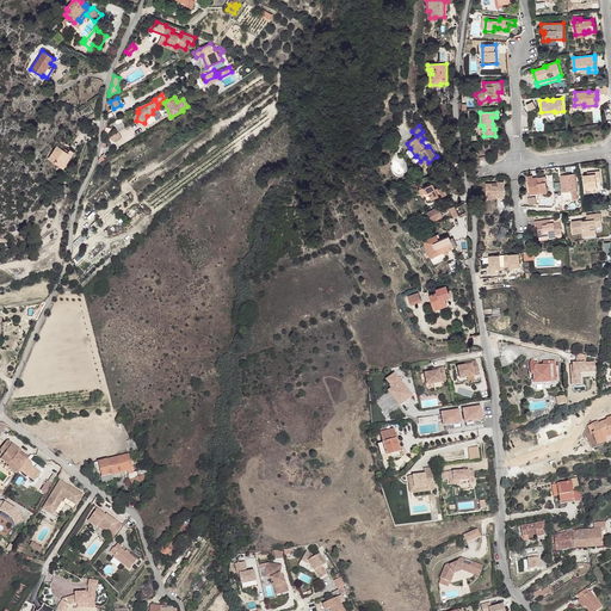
[(69,159),(66,156),(69,150),(62,147),(62,148),(57,144),(48,159),(63,170),(69,159)]
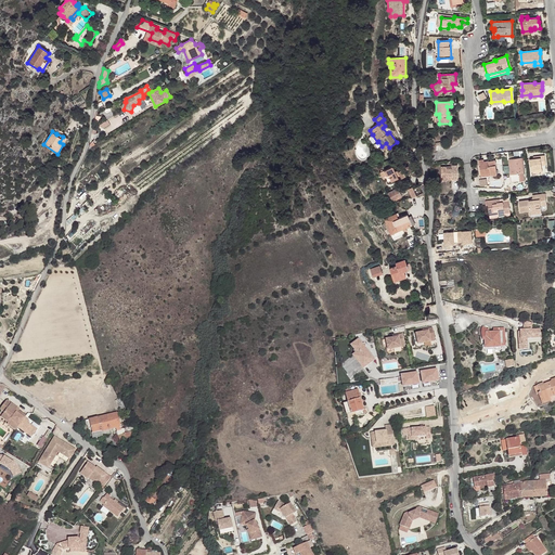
[(530,159),(531,170),(542,168),(542,165),(546,165),(545,155),(536,156),(536,158),(533,158),(530,159)]
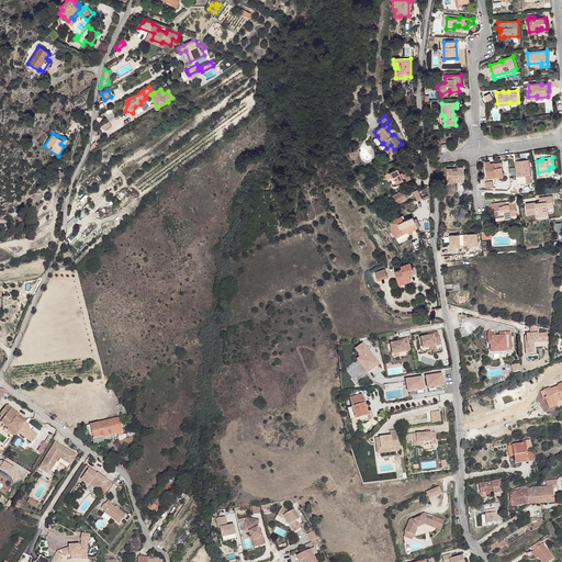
[(516,161),(517,177),(526,176),(527,183),(531,183),(528,160),(516,161)]
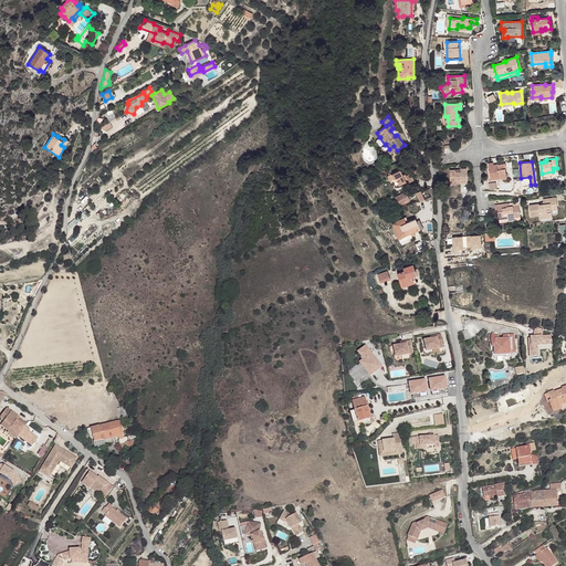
[(488,164),(490,177),(501,176),(501,178),(507,177),(505,164),(499,165),(499,166),(494,167),(494,165),(493,163),(488,164)]
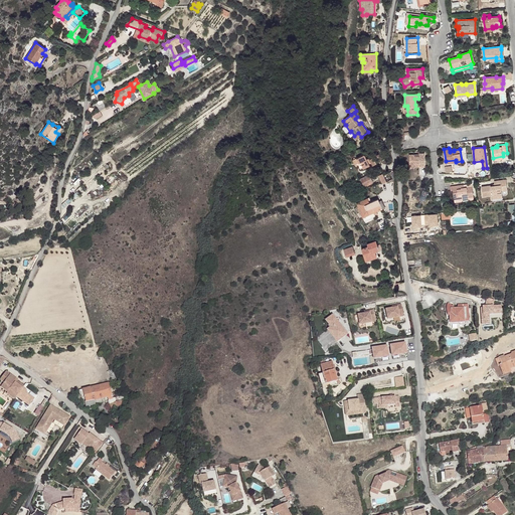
[(409,155),(409,165),(419,165),(424,165),(424,153),(418,153),(418,155),(418,156),(414,156),(414,155),(409,155)]
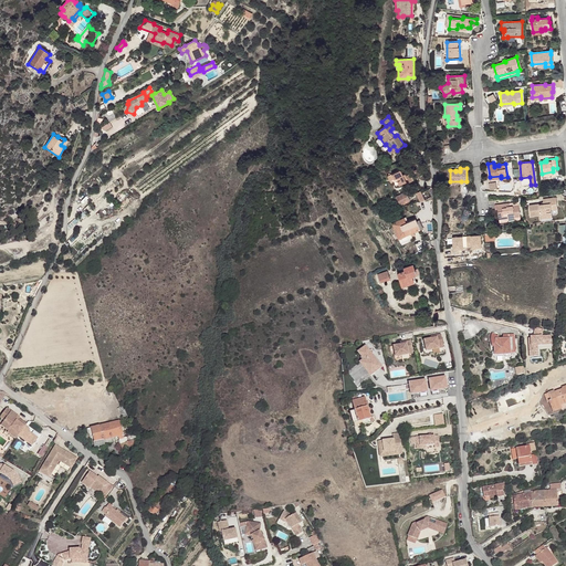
[(400,170),(391,175),(394,179),(396,182),(397,181),(399,185),(406,181),(406,180),(408,179),(409,182),(413,180),(410,173),(411,173),(409,169),(407,170),(404,171),(405,174),(402,175),(400,170)]
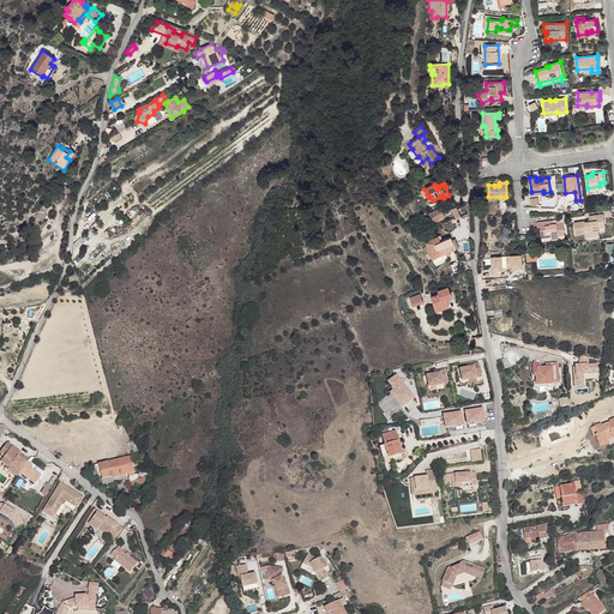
[(440,208),(429,214),(434,223),(445,217),(440,208)]
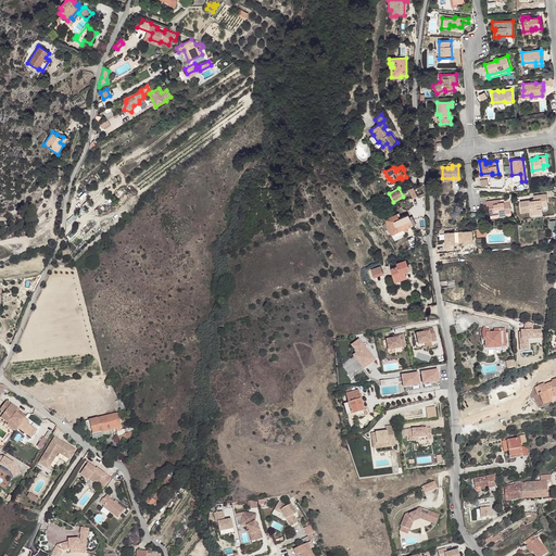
[(519,202),(521,211),(527,210),(531,209),(531,211),(531,214),(538,214),(538,210),(542,209),(542,206),(542,204),(544,204),(544,201),(546,201),(546,194),(533,196),(533,199),(534,201),(530,201),(530,200),(519,202)]
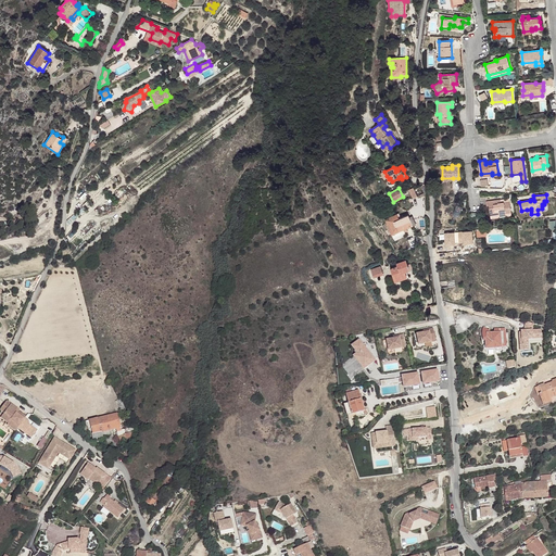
[(494,212),(495,215),(500,215),(506,214),(506,213),(512,212),(509,202),(501,203),(501,200),(487,201),(487,205),(489,205),(491,205),(491,207),(490,209),(490,213),(494,212)]
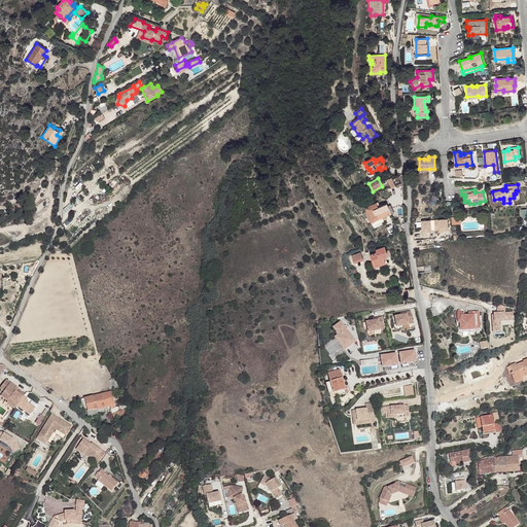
[(391,214),(388,206),(384,207),(384,205),(380,206),(378,203),(365,207),(367,211),(369,211),(371,216),(370,217),(372,221),(373,221),(374,225),(384,221),(382,217),(385,216),(391,214)]
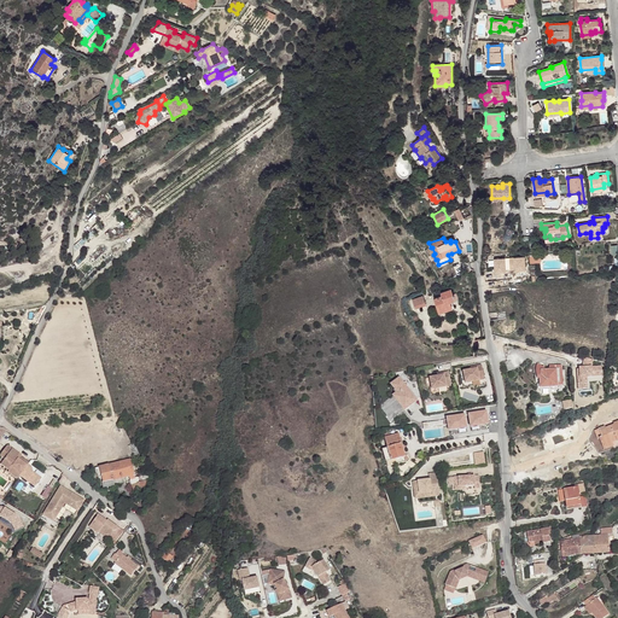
[(437,309),(452,305),(450,301),(454,299),(455,301),(459,299),(456,293),(453,295),(450,289),(441,292),(442,296),(433,298),(437,309)]
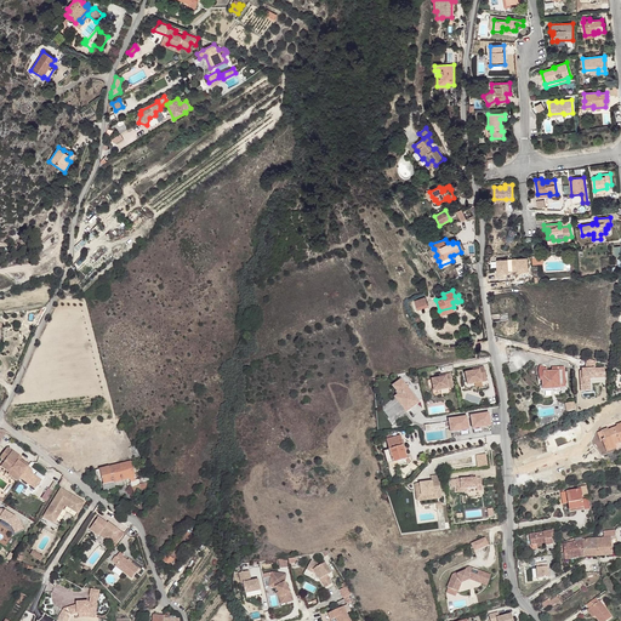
[(425,297),(414,301),(417,311),(428,307),(425,297)]
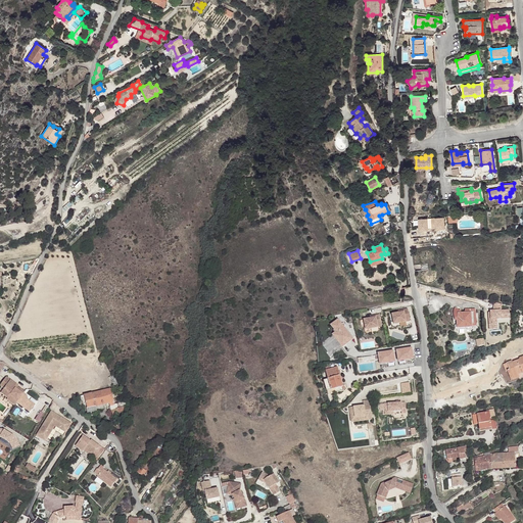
[(510,318),(509,310),(501,310),(502,303),(494,302),(492,311),(492,312),(490,312),(488,312),(489,325),(496,324),(496,319),(510,318)]
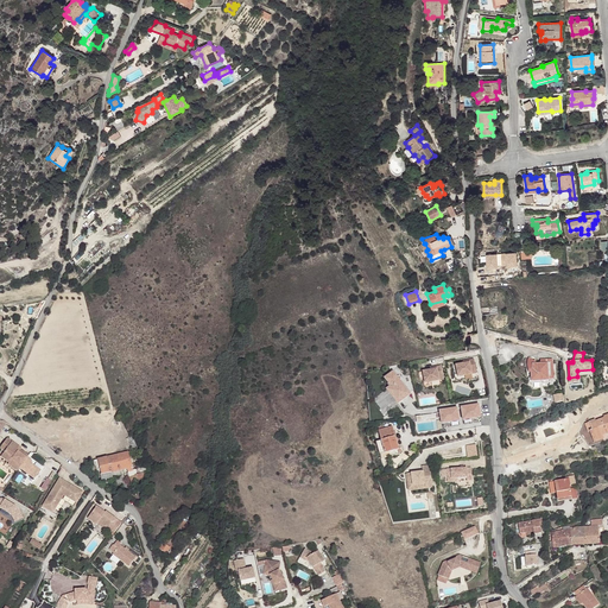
[(531,372),(531,384),(542,382),(542,381),(549,381),(549,379),(553,379),(552,359),(540,360),(540,363),(536,363),(536,360),(533,360),(529,358),(527,361),(527,363),(527,366),(529,372),(531,372)]
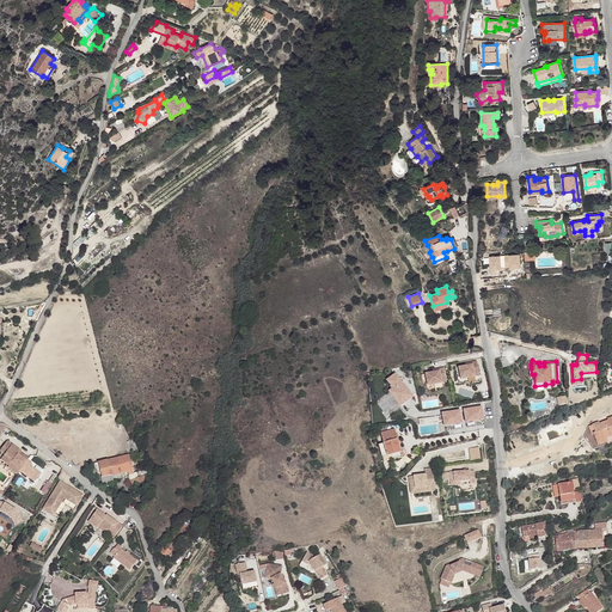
[(458,368),(460,379),(479,375),(477,362),(472,362),(472,365),(466,366),(458,368)]
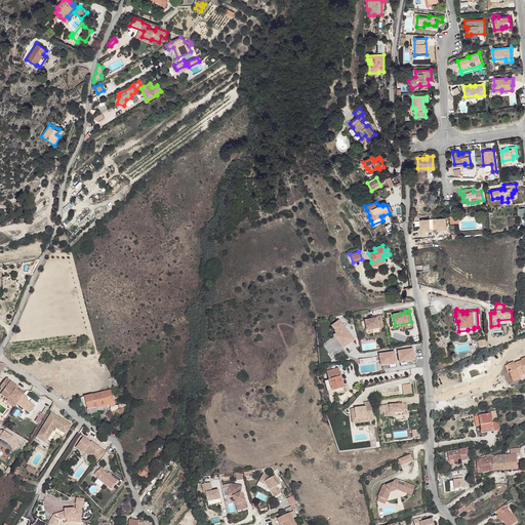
[(365,321),(367,330),(384,327),(381,316),(376,317),(377,318),(372,319),(365,321)]
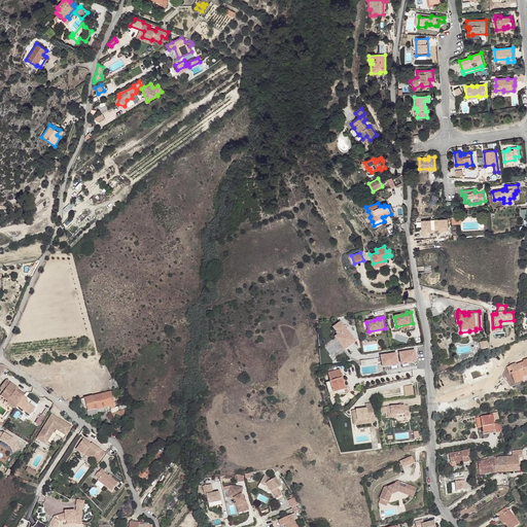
[(344,326),(341,322),(334,327),(337,332),(336,332),(338,336),(336,338),(345,350),(355,342),(346,329),(344,326)]
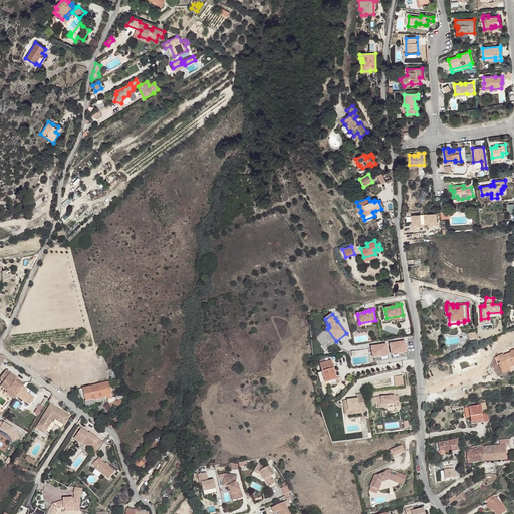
[(406,352),(405,342),(390,344),(392,355),(406,352)]
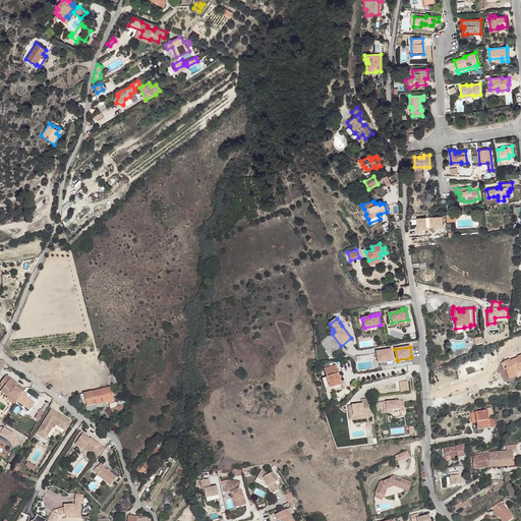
[(393,360),(392,350),(377,352),(377,354),(378,358),(379,363),(393,360)]
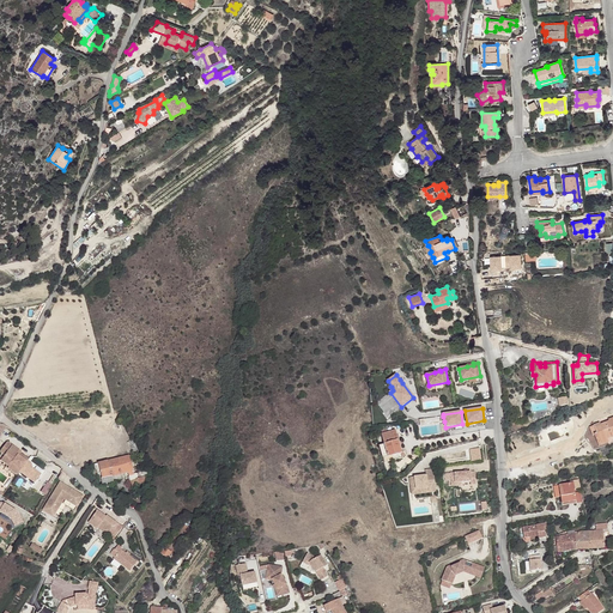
[(600,423),(594,425),(596,434),(594,435),(599,445),(608,442),(607,439),(612,436),(612,418),(608,420),(610,422),(601,425),(600,423)]
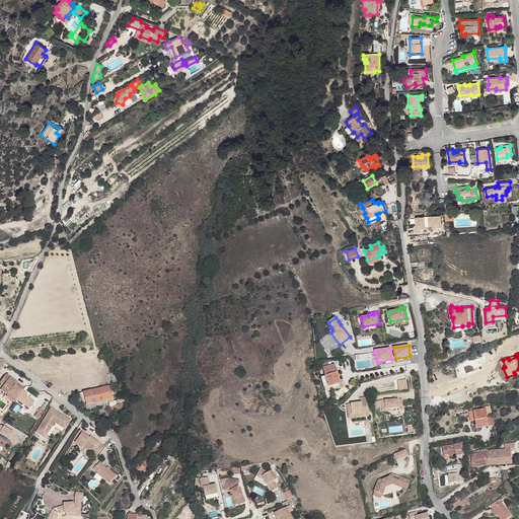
[(503,360),(499,362),(502,368),(497,372),(503,380),(505,380),(518,375),(518,374),(518,373),(518,369),(514,372),(515,374),(507,377),(503,368),(505,367),(503,360)]
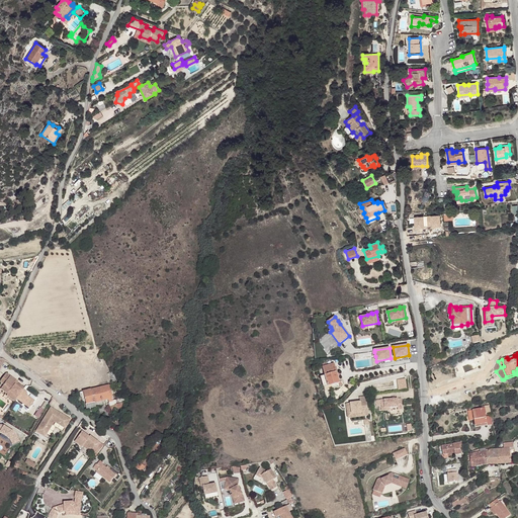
[(325,375),(329,390),(340,386),(340,385),(339,383),(340,382),(340,381),(334,363),(323,367),(325,375)]
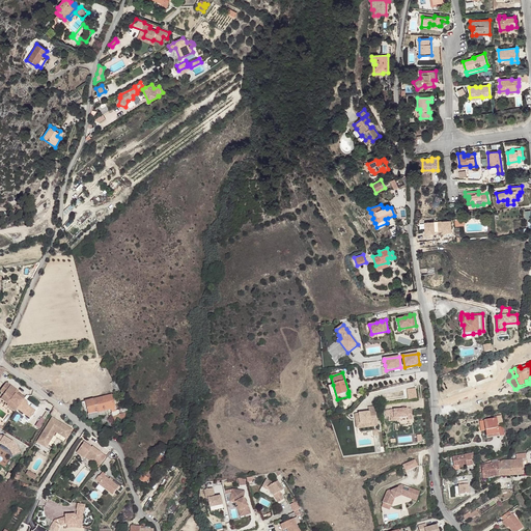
[(120,391),(115,380),(111,383),(113,388),(115,393),(120,391)]
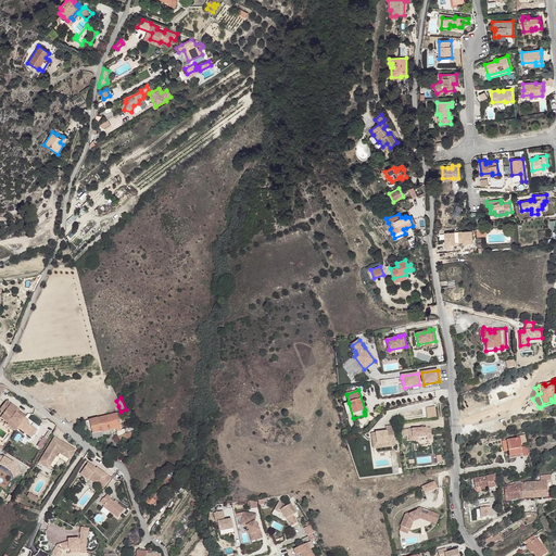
[(32,438),(37,430),(27,422),(28,420),(25,417),(26,416),(20,412),(19,413),(17,412),(19,409),(7,401),(0,408),(0,409),(4,413),(0,417),(8,422),(10,420),(19,427),(17,428),(32,438)]
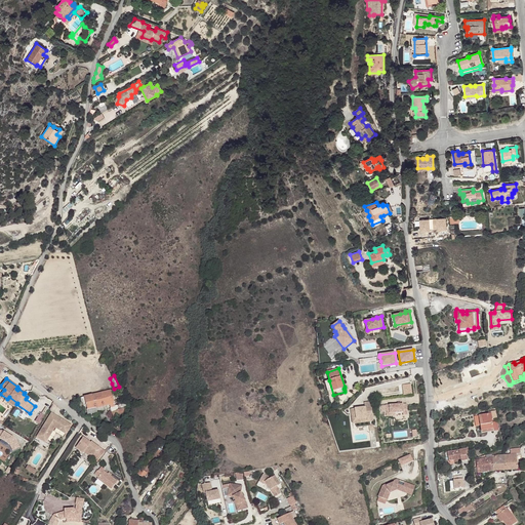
[(329,397),(333,395),(329,380),(325,381),(329,397)]
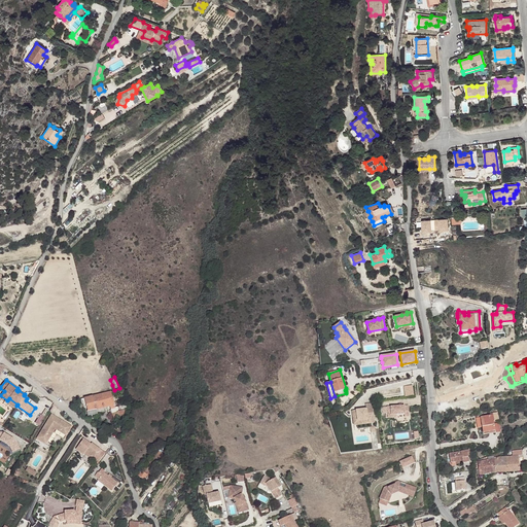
[(92,387),(66,392),(69,397),(93,390),(92,387)]
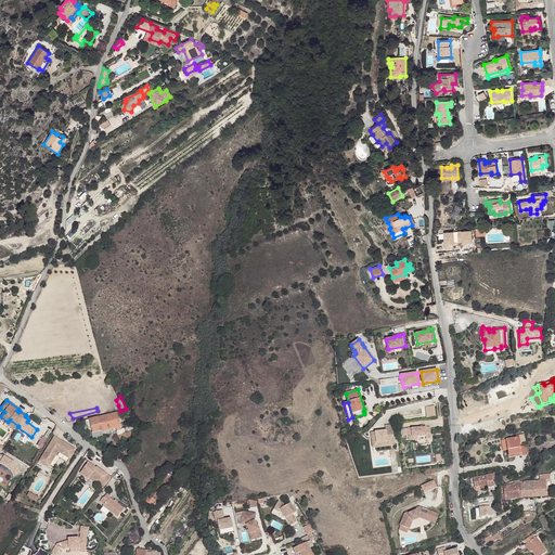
[(60,412),(53,413),(66,421),(72,418),(60,412)]
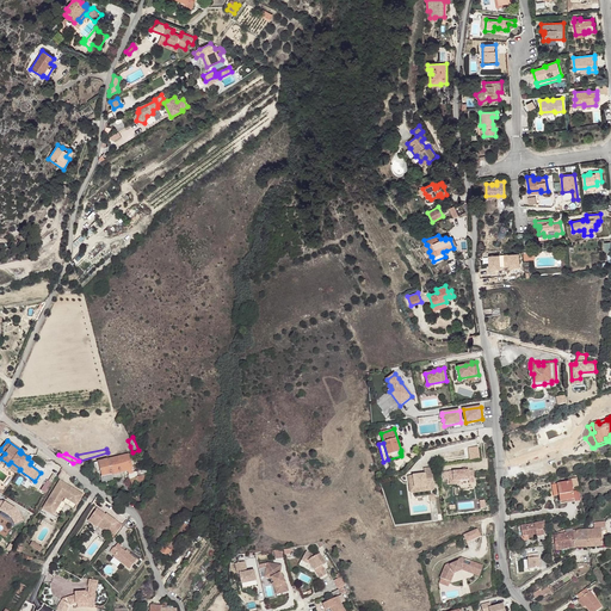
[(129,455),(109,460),(112,475),(113,480),(122,477),(122,476),(121,474),(128,471),(129,475),(130,480),(144,475),(148,474),(144,467),(137,469),(139,471),(134,473),(129,455)]
